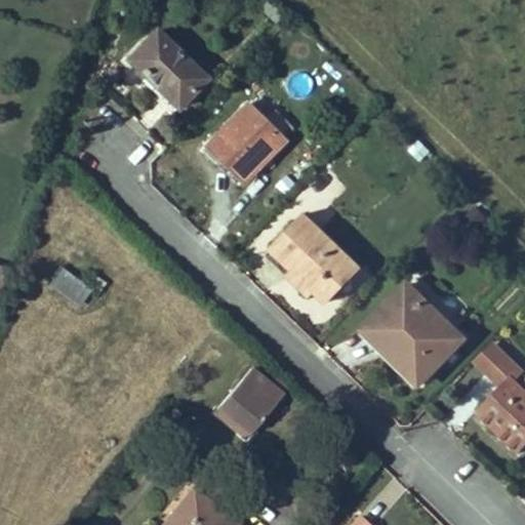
[(251,0),(263,10),(271,1),(269,0),(251,0)]
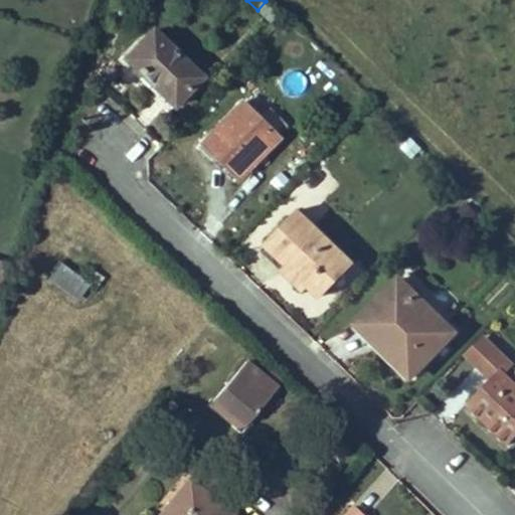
[(200,76),(154,30),(128,57),(136,65),(131,70),(170,108),(200,76)]
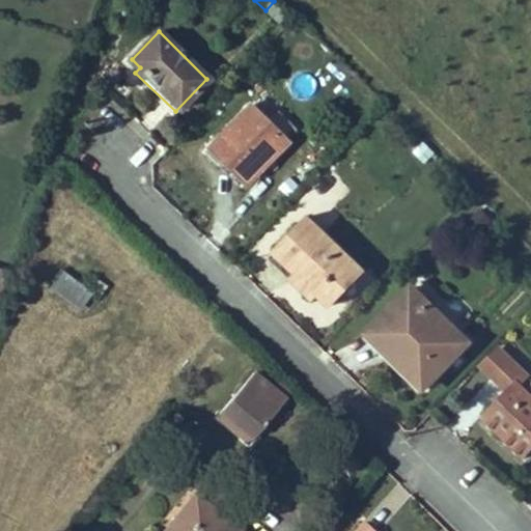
[(208,146),(223,161),(226,157),(248,177),(284,140),(248,106),(208,146)]
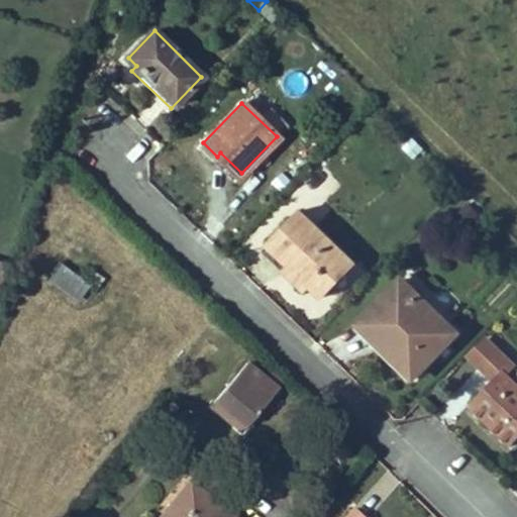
[(424,148),(414,137),(403,147),(414,159),(424,148)]
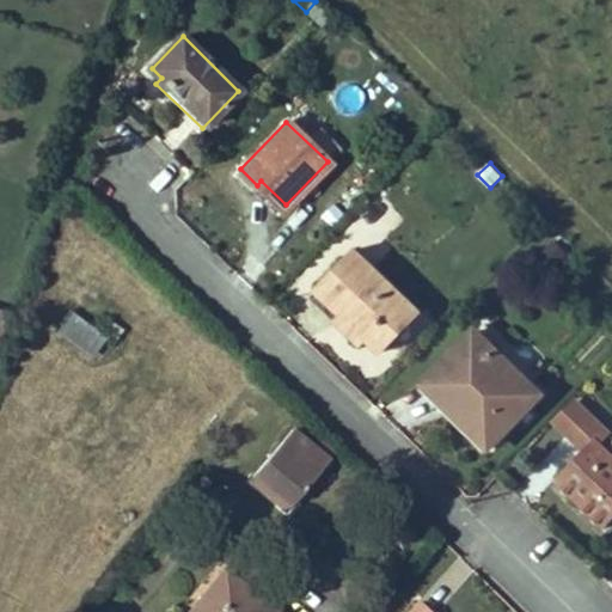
[(277,214),(286,204),(261,181),(257,185),(251,190),(277,214)]
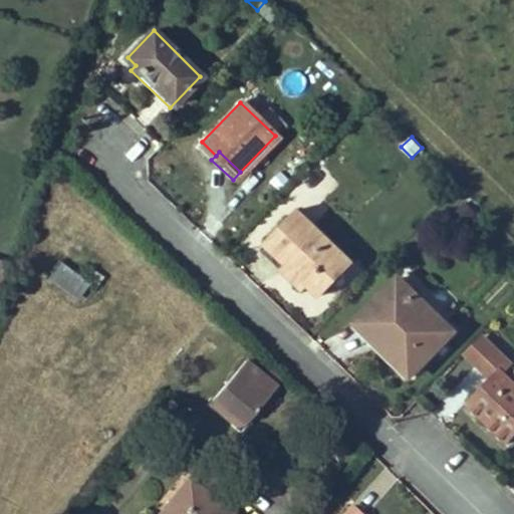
[(299,209),(266,244),(293,269),(288,275),(303,288),(308,283),(320,295),(353,260),(299,209)]
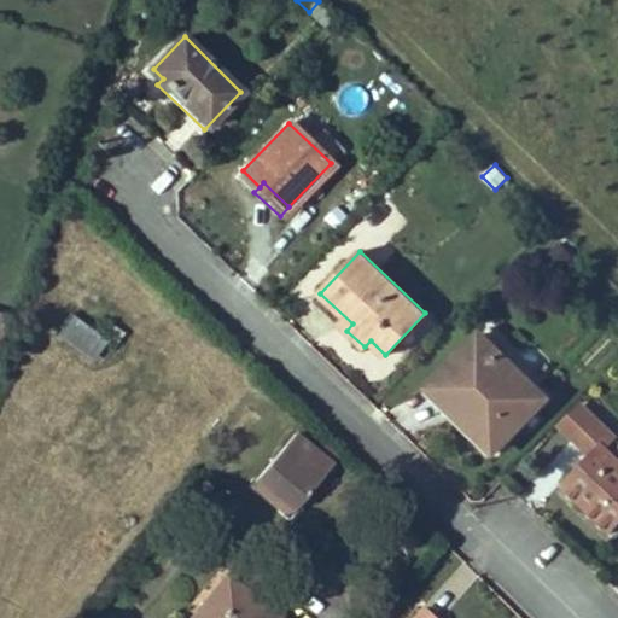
[(314,299),(347,331),(353,324),(320,293),(314,299)]
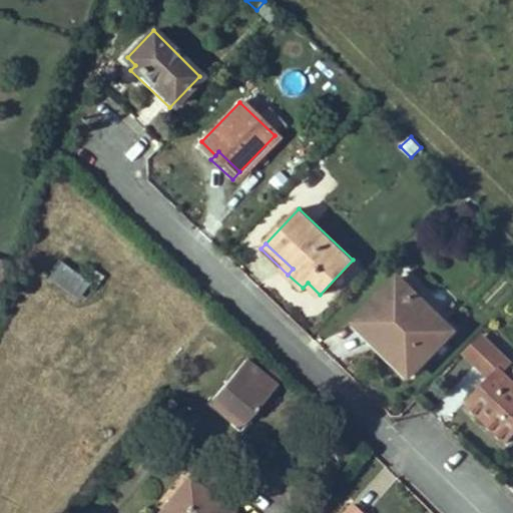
[(79,298),(90,280),(57,260),(46,277),(79,298)]
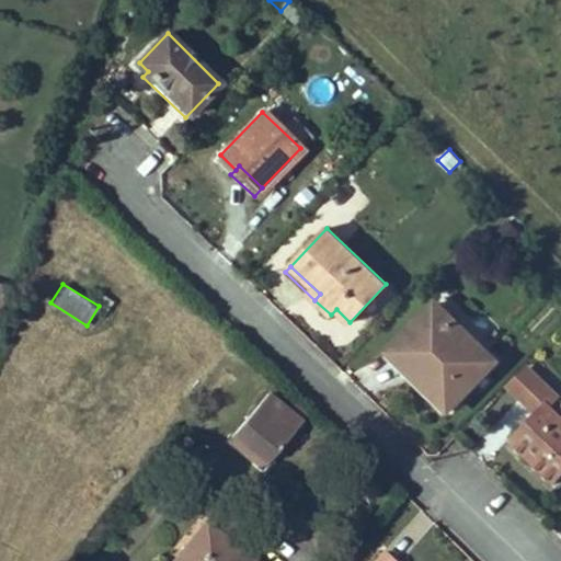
[(494,359),(435,302),(389,351),(407,367),(411,363),(431,381),(426,387),(448,408),(494,359)]
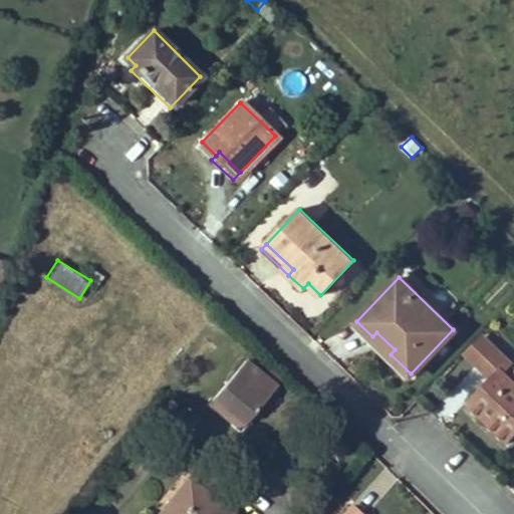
[(395,349),(376,332),(372,336),(391,354),(395,349)]
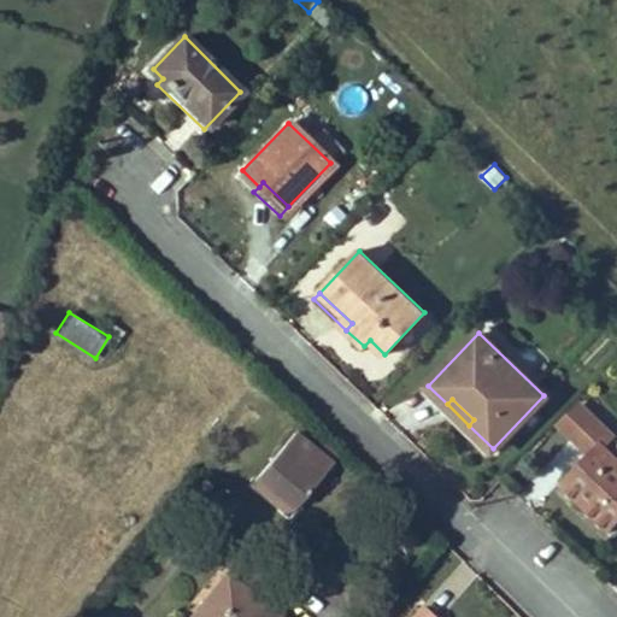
[(587,453),(558,483),(609,532),(616,522),(616,454),(606,445),(599,439),(609,429),(598,418),(575,442),(587,453)]
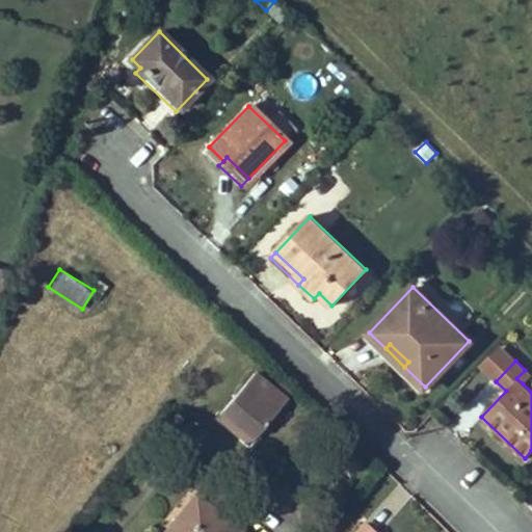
[(525,370),(516,378),(523,383),(531,376),(525,370)]
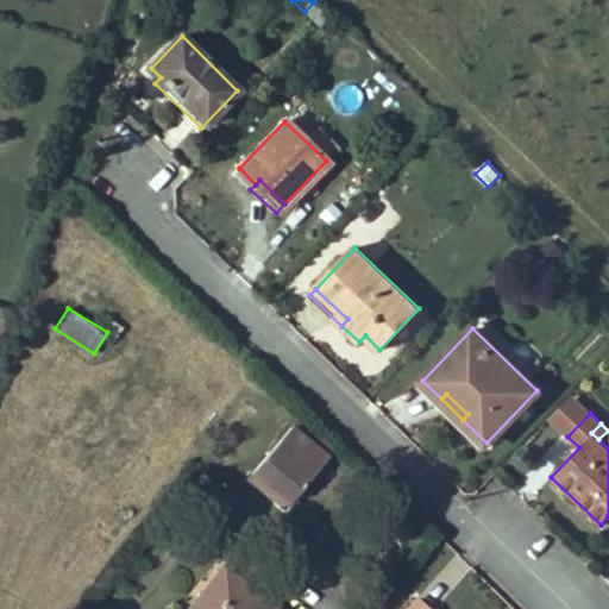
[(327,457),(290,426),(250,476),(286,506),(327,457)]
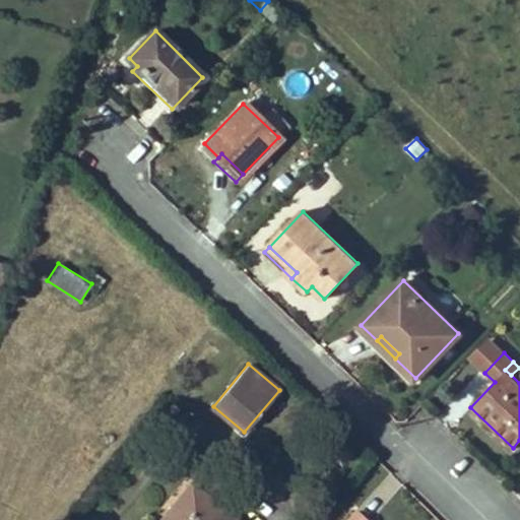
[(180,423),(188,413),(182,409),(175,417),(180,423)]
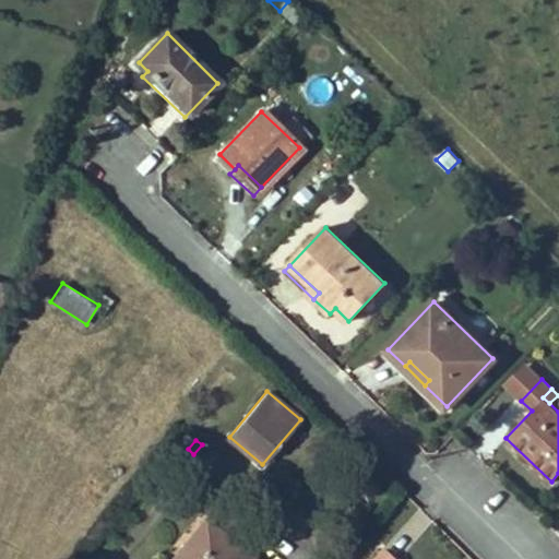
[(249,558),(206,523),(176,558),(249,558)]
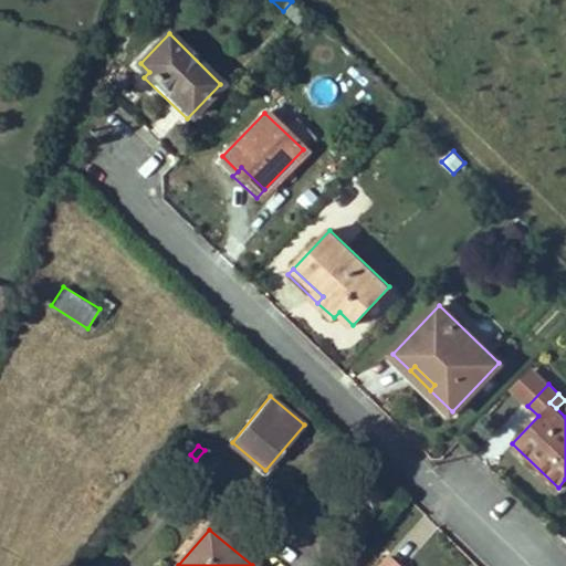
[(396,565),(387,556),(378,565),(396,565)]
